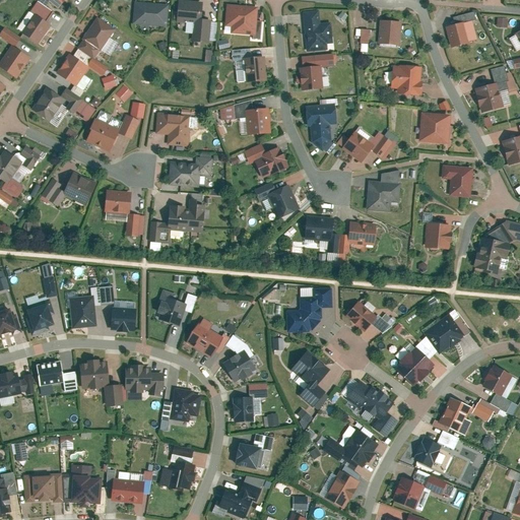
[(38,1),(17,29),(43,48),(57,28),(46,21),(52,12),(38,1)]
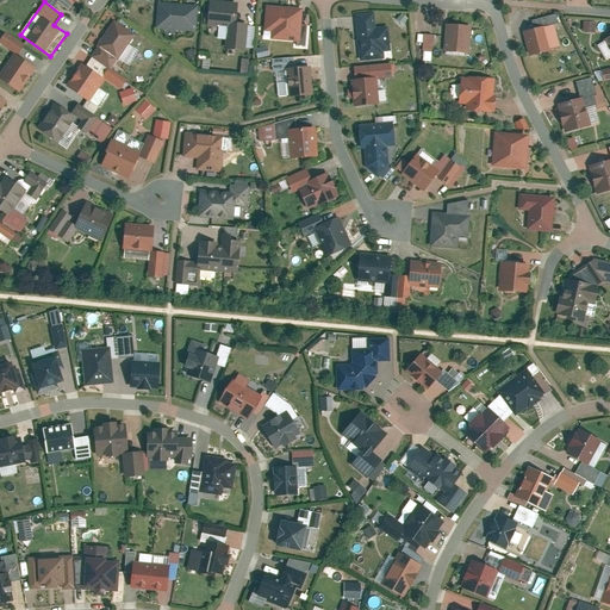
[(198,6),(161,1),(157,25),(195,29),(198,6)]
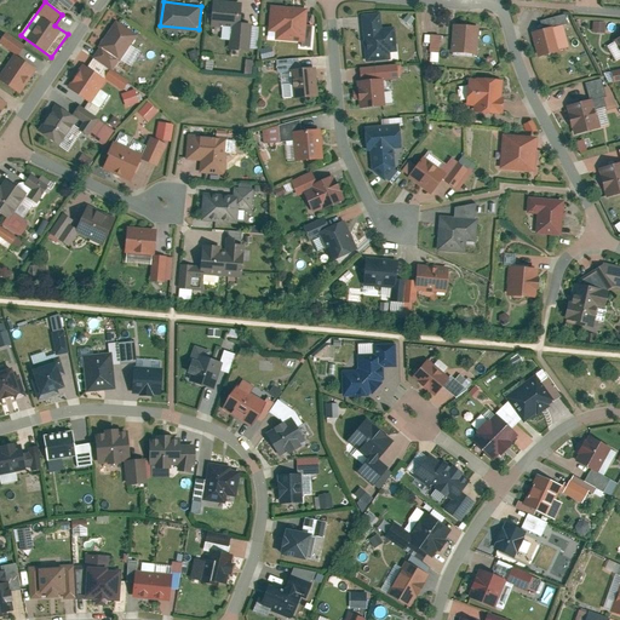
[(309,7),(271,5),(269,41),(306,44),(309,7)]
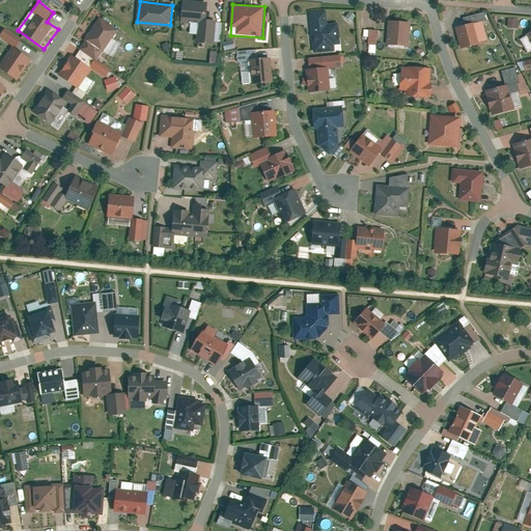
[(206,7),(182,5),(180,23),(198,24),(205,19),(206,7)]
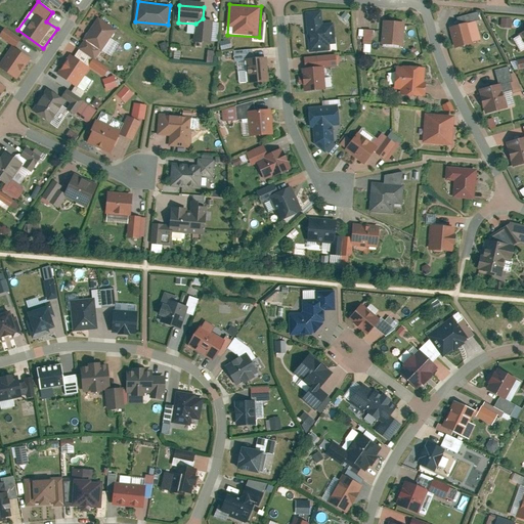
[(320,14),(308,15),(310,48),(332,47),(332,41),(337,41),(336,24),(321,25),(320,14)]
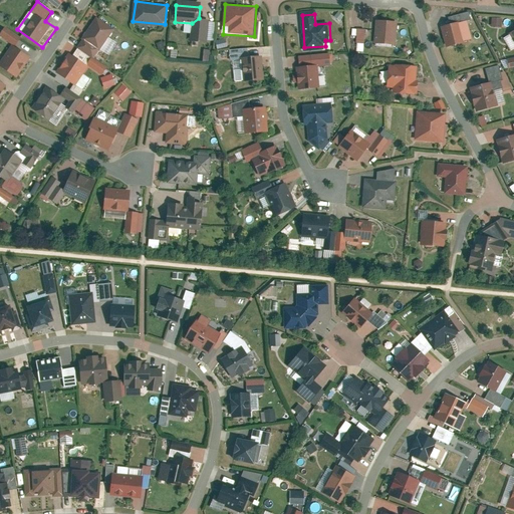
[(97,17),(79,46),(94,56),(113,28),(97,17)]
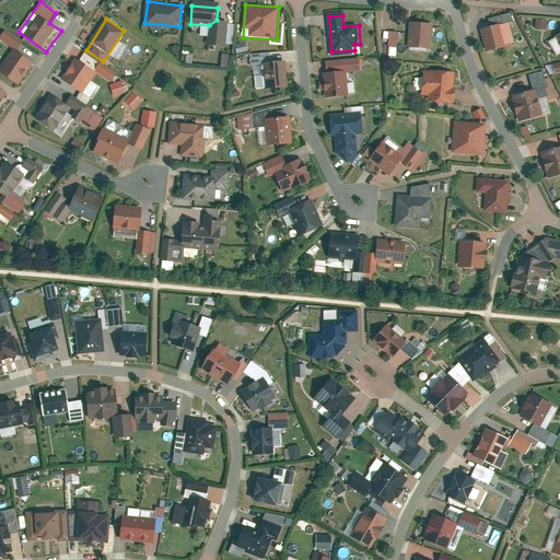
[(539,19),(537,27),(548,30),(550,21),(539,19)]
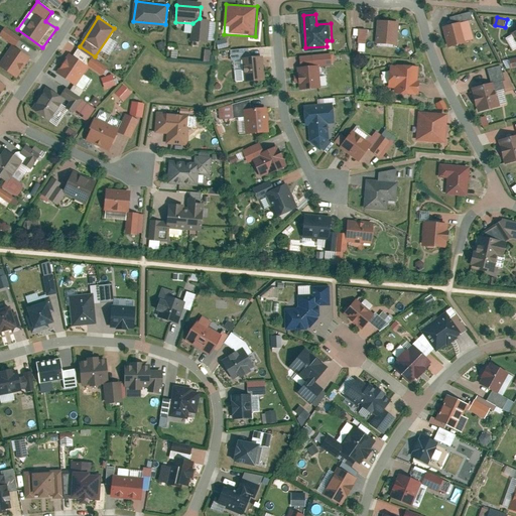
[(200,18),(192,23),(190,42),(208,43),(210,20),(200,18)]
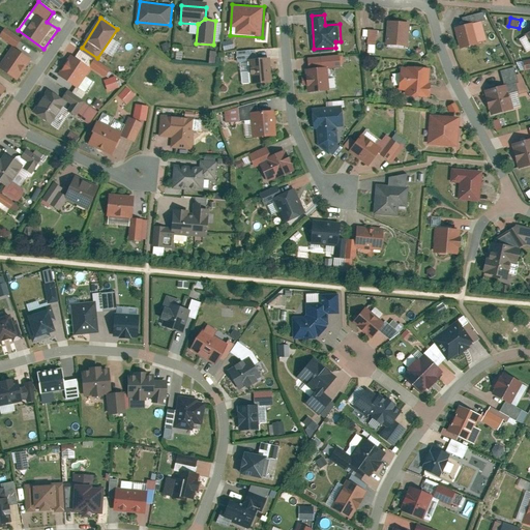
[(409,23),(387,21),(385,45),(407,47),(409,23)]
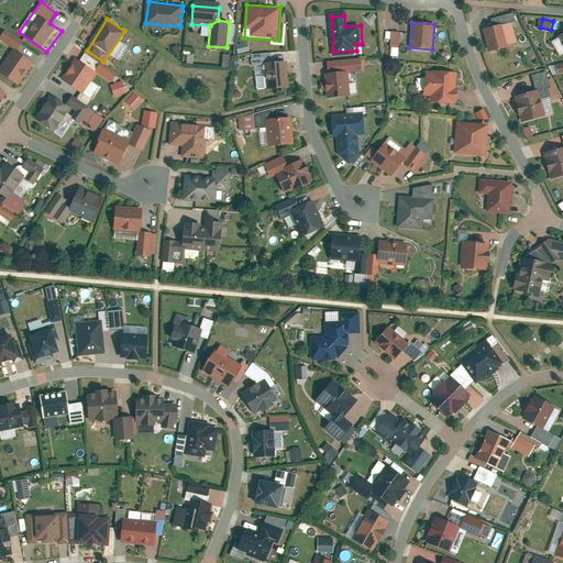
[(501,25),(483,30),(488,52),(508,46),(501,25)]
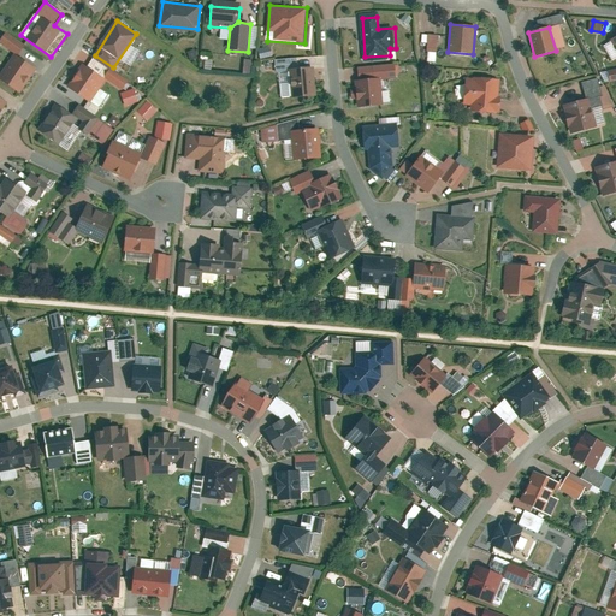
[(430,47),(430,52),(442,52),(442,34),(422,34),(422,47),(430,47)]
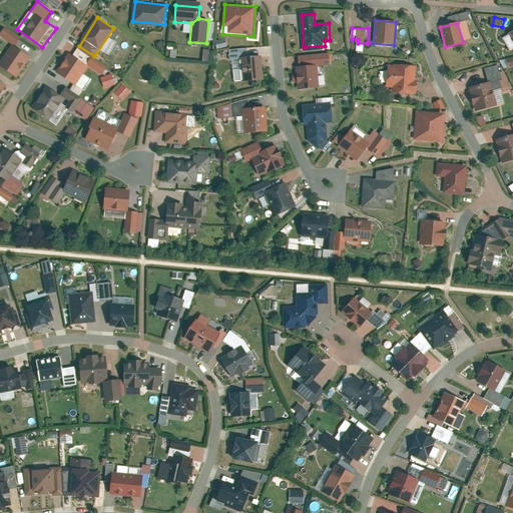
[(12,40),(0,59),(0,67),(15,77),(31,51),(12,40)]
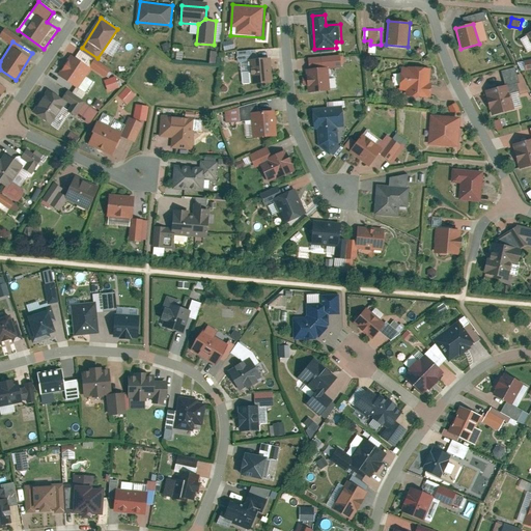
[(71,55),(59,75),(79,85),(89,66),(71,55)]
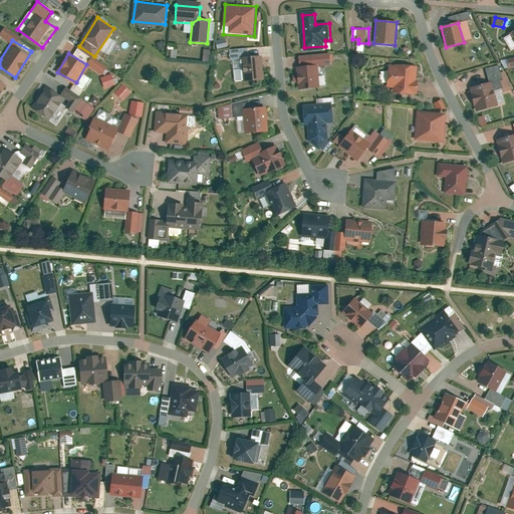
[(332,54),(298,57),(300,88),(320,87),(318,65),(332,64),(332,54)]
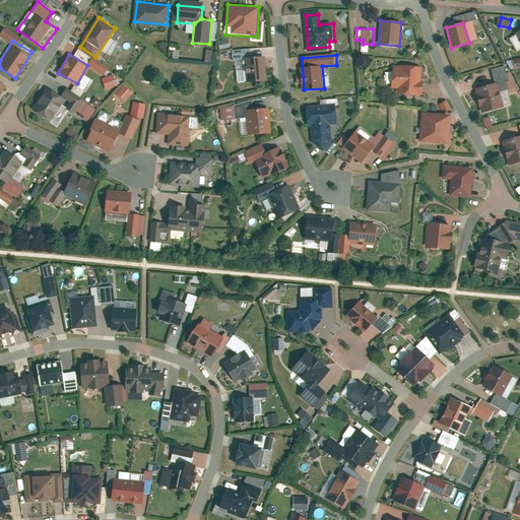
[(265,57),(247,58),(249,80),(266,79),(265,57)]
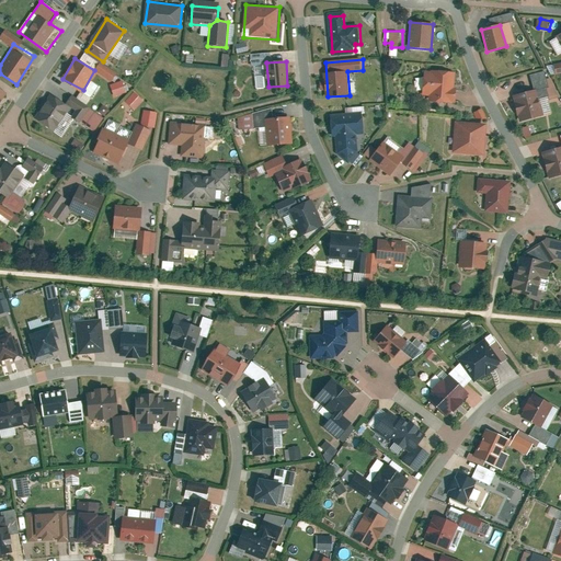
[(455,71),(426,69),(424,99),(453,101),(455,71)]
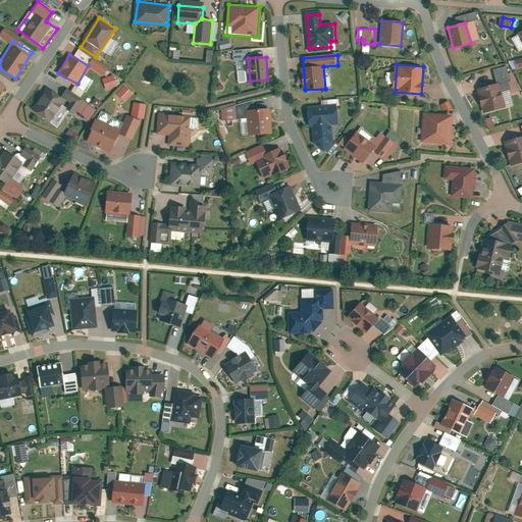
[(0,97),(11,83),(0,74),(0,97)]
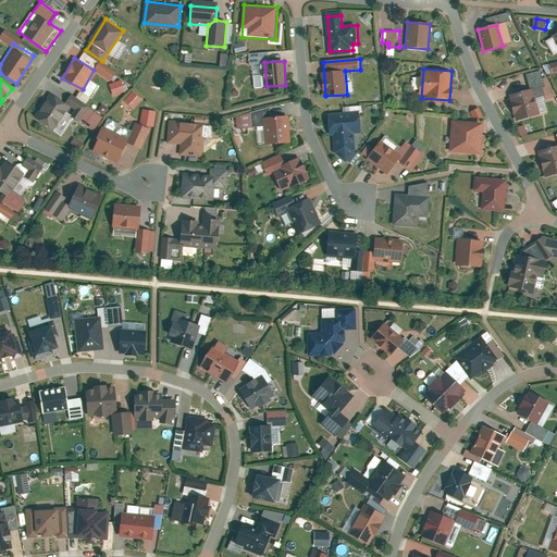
[(126,100),(136,109),(146,100),(136,90),(126,100)]
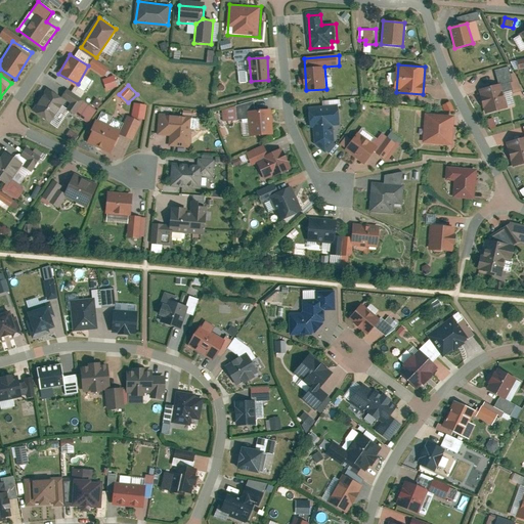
[(500,85),(479,91),(486,115),(508,108),(500,85)]
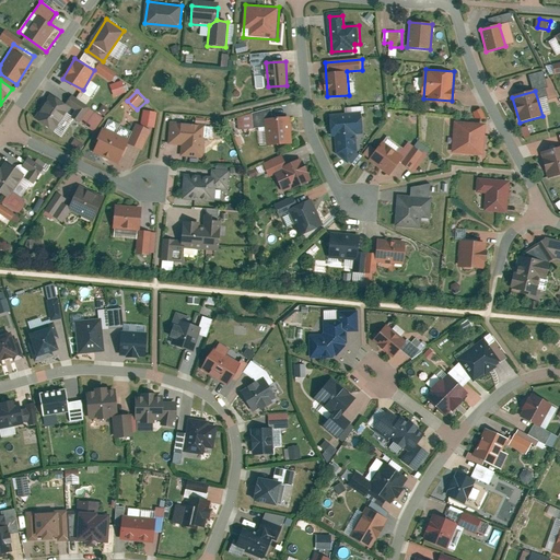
[(69,108),(50,96),(35,121),(54,133),(69,108)]
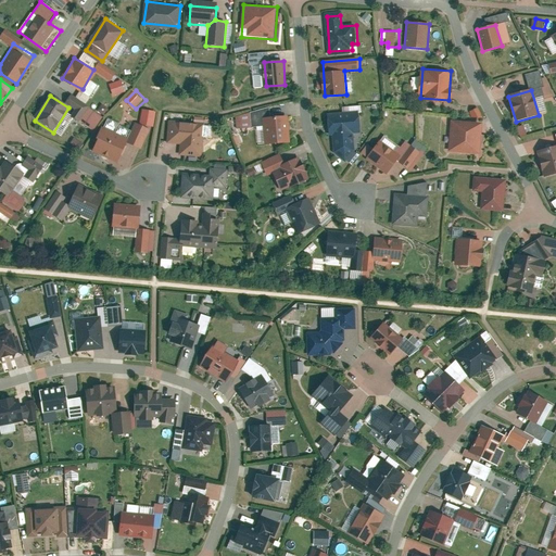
[(359,112),(327,114),(328,131),(333,131),(335,151),(349,162),(355,153),(354,130),(361,130),(359,112)]
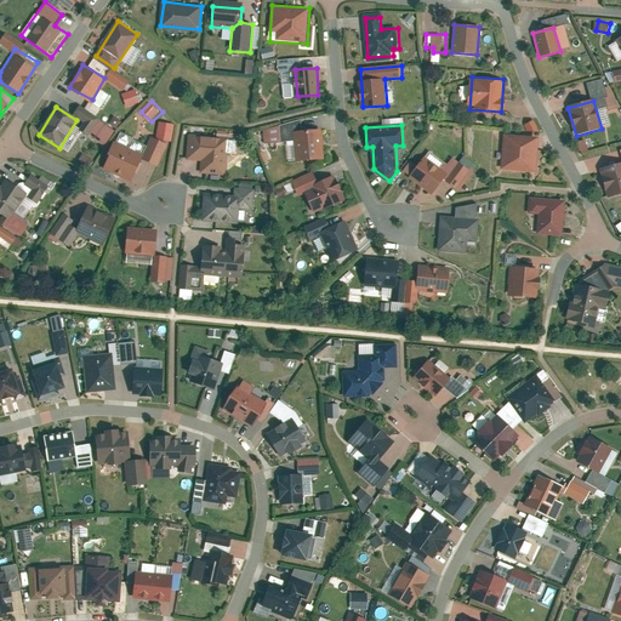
[(320,130),(297,131),(300,161),(323,159),(320,130)]
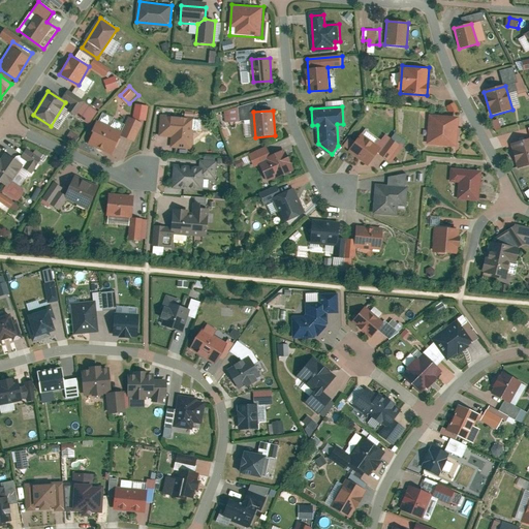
[(195,117),(162,115),(160,135),(174,136),(173,148),(193,149),(195,117)]
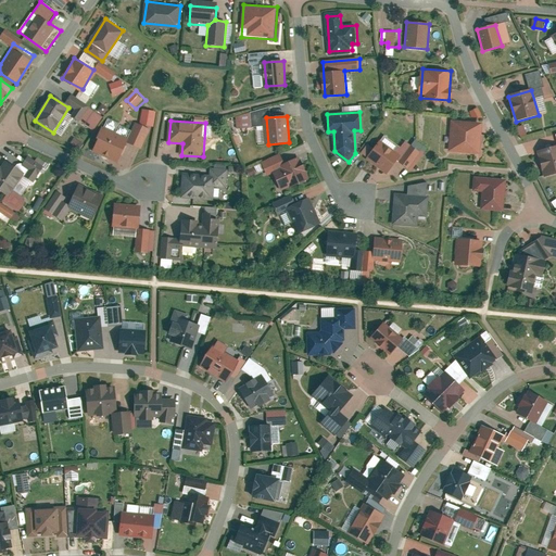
[(483,122),(453,121),(451,150),(481,152),(483,122)]
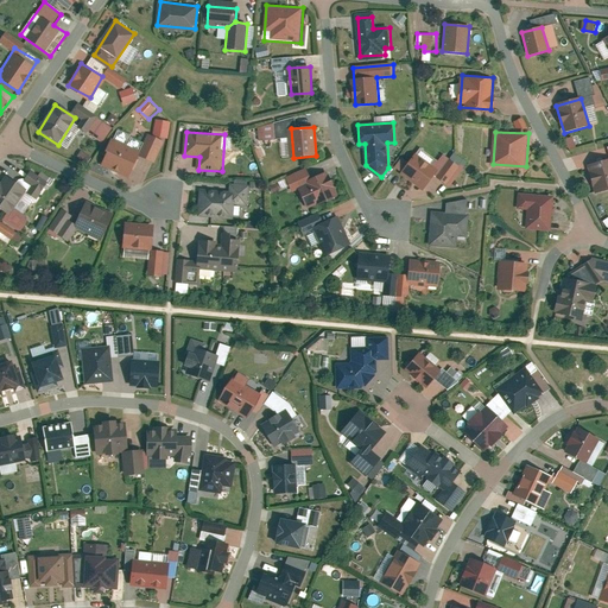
[(143,151),(114,137),(102,160),(131,175),(143,151)]
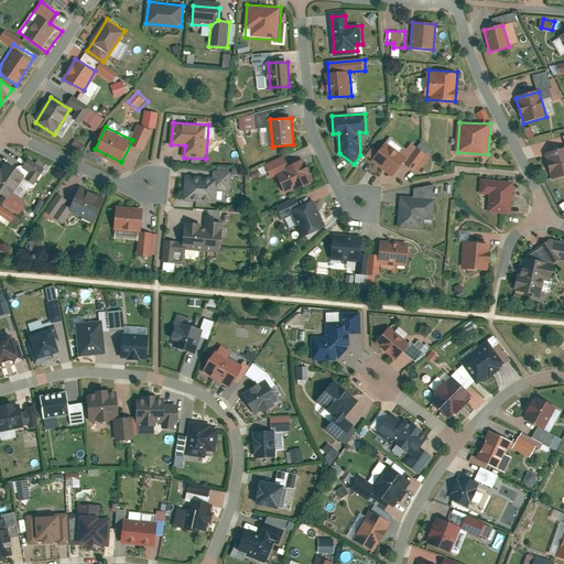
[(409,156),(386,141),(372,161),(394,176),(409,156)]
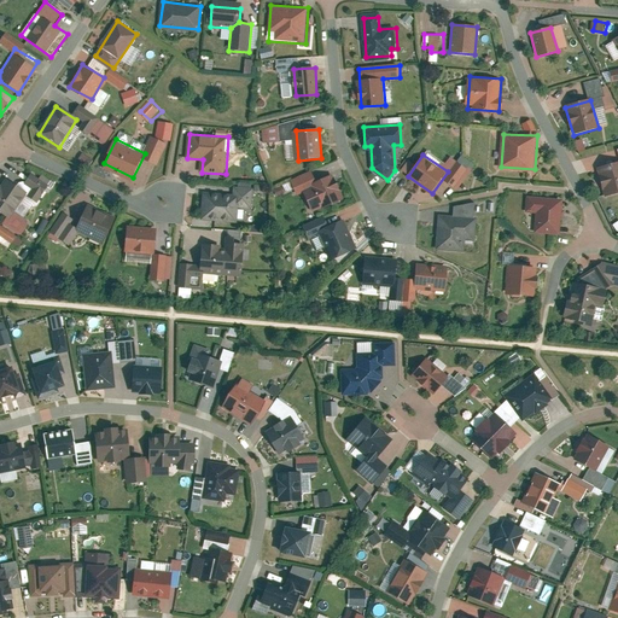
[(617,163),(595,172),(605,198),(617,193),(617,163)]
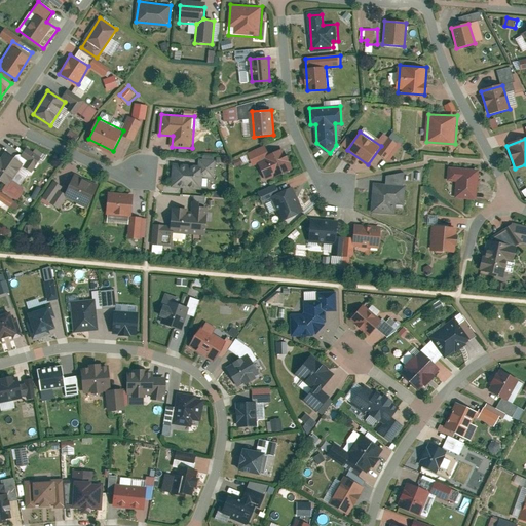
[(285,148),(258,158),(266,179),(293,168),(285,148)]
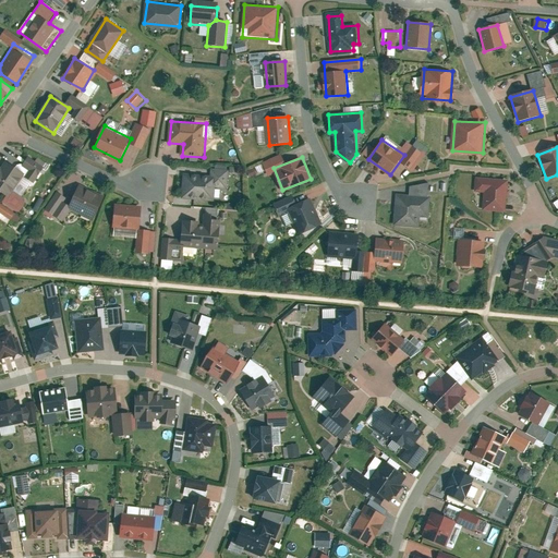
[(0,193),(8,198),(24,173),(4,160),(0,167),(0,193)]
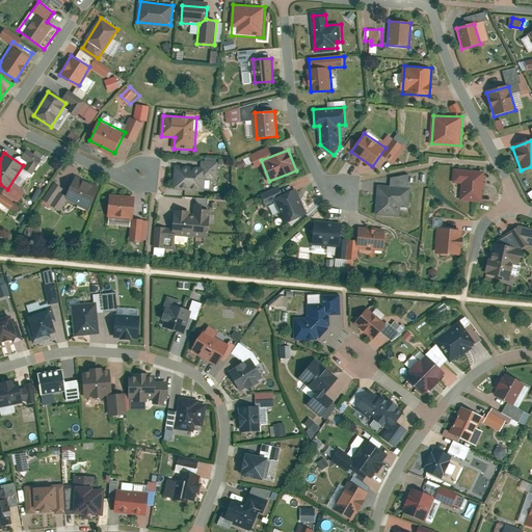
[(206,168),(177,167),(176,189),(205,190),(206,168)]
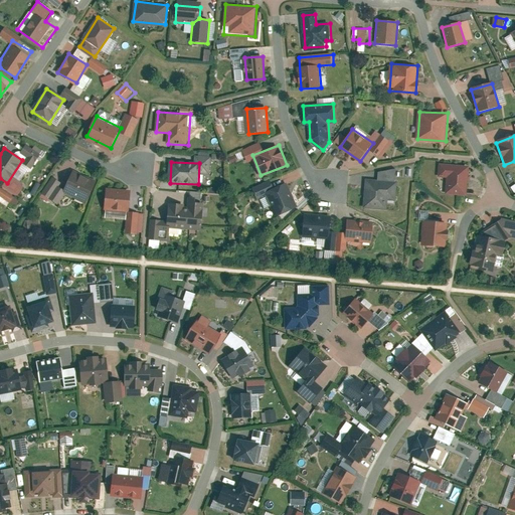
[(471,166),(437,163),(436,178),(449,179),(448,194),(469,195),(471,166)]
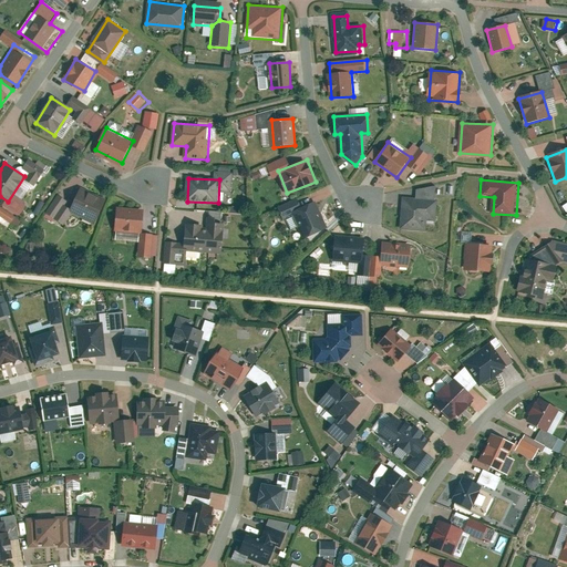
[(105,199),(81,188),(71,210),(95,222),(105,199)]
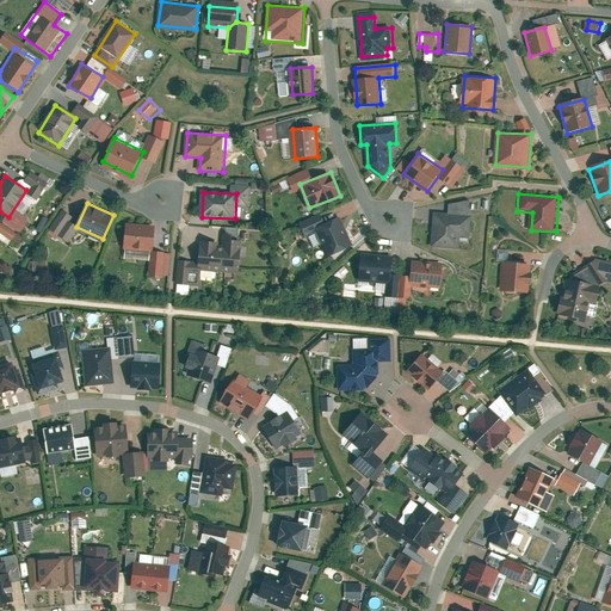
[(474,215),(436,209),(431,240),(460,245),(461,235),(471,236),(474,215)]
